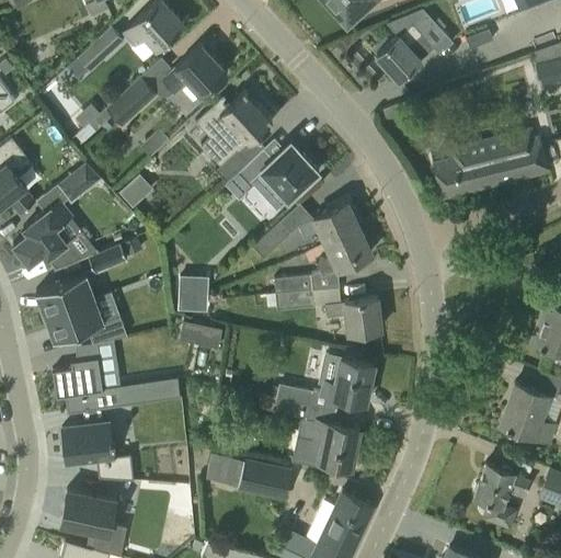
[(82,0),(90,18),(107,10),(103,0),(82,0)]
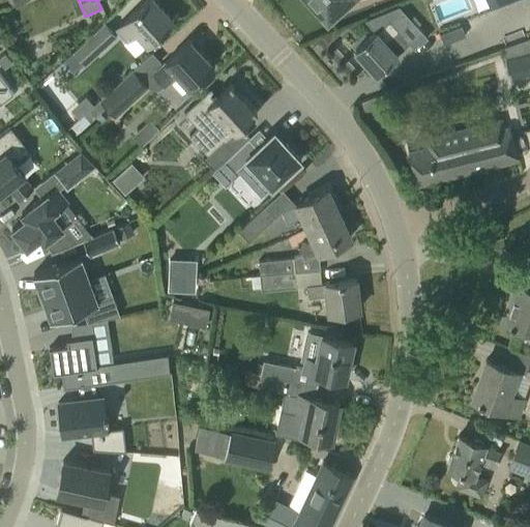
[(150,0),(116,32),(126,44),(124,47),(135,58),(146,48),(172,23),(150,0)]
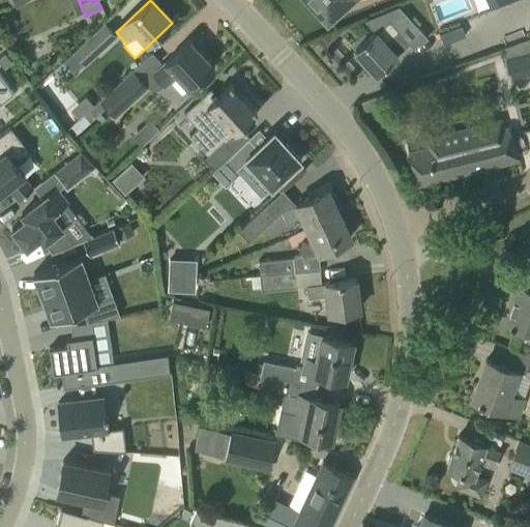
[(307,0),(327,22),(353,0),(307,0)]
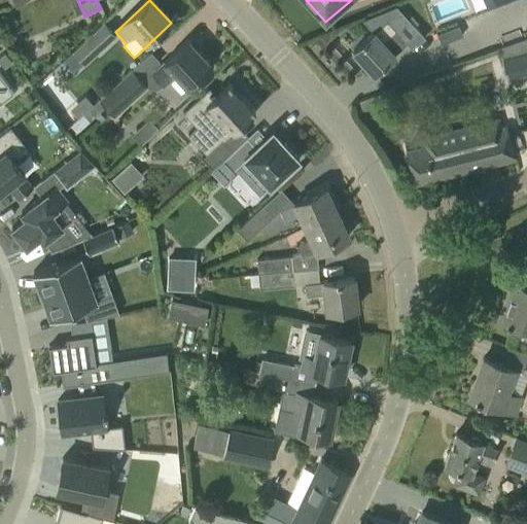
[(483,0),(487,11),(516,0),(483,0)]
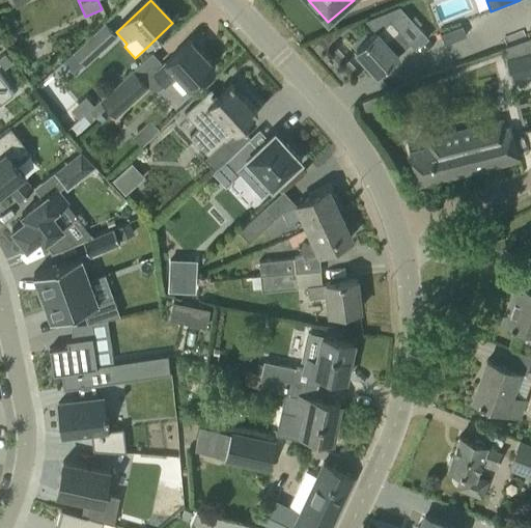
[(398,26),(418,44),(426,35),(407,18),(398,26)]
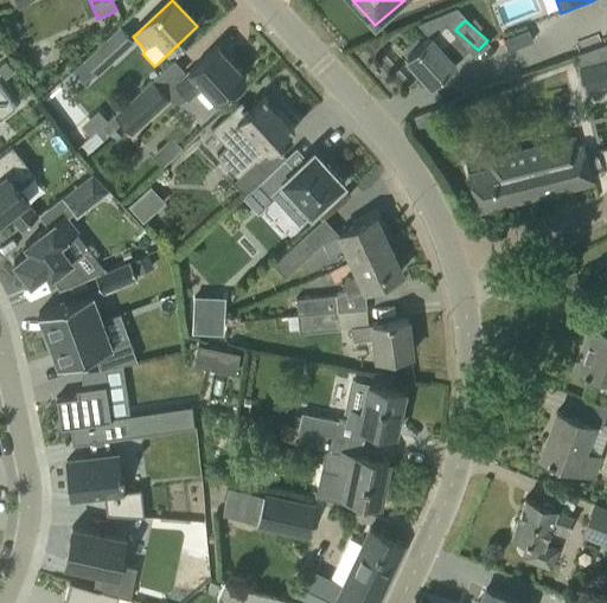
[(430,87),(453,66),(440,52),(457,38),(445,26),(407,61),(430,87)]
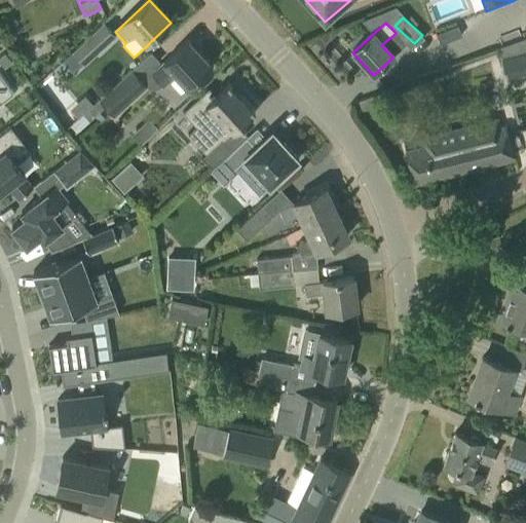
[(73,76),(113,38),(102,27),(63,65),(73,76)]
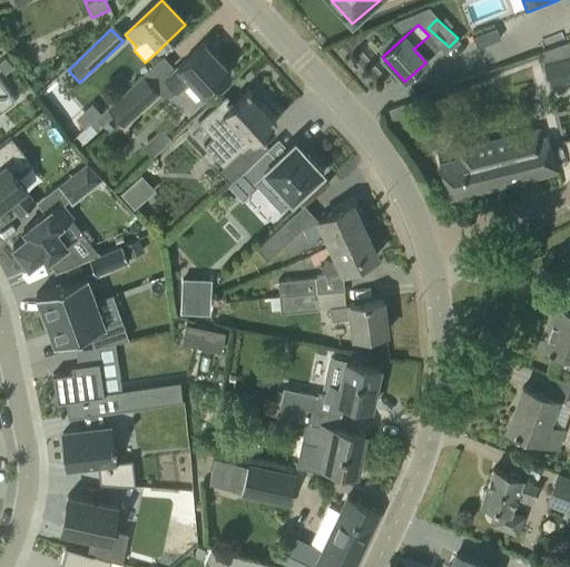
[(208,100),(205,96),(213,88),(229,74),(204,46),(187,60),(177,70),(164,82),(175,96),(172,99),(188,118),(208,100)]
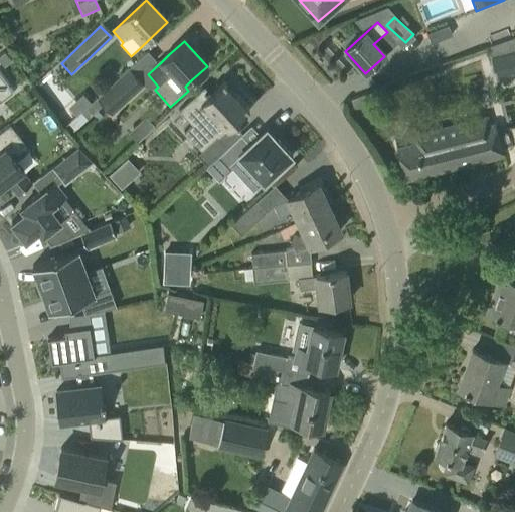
[(424,70),(454,59),(448,43),(418,54),(419,56),(393,66),(398,79),(424,70)]
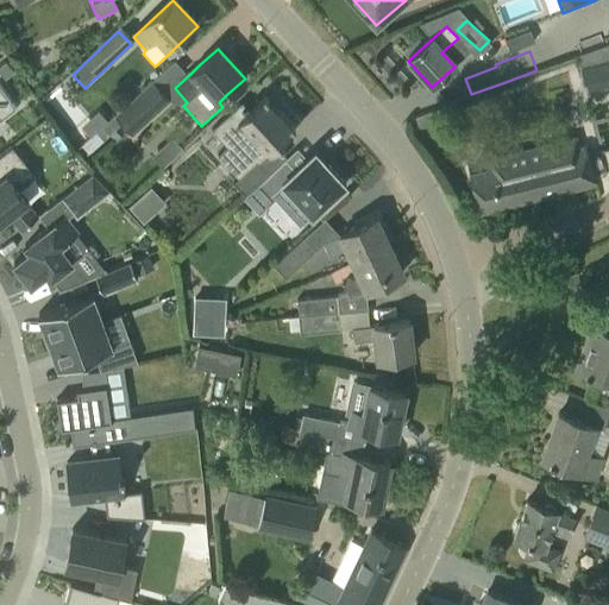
[(608,62),(582,70),(588,95),(608,89),(608,62)]
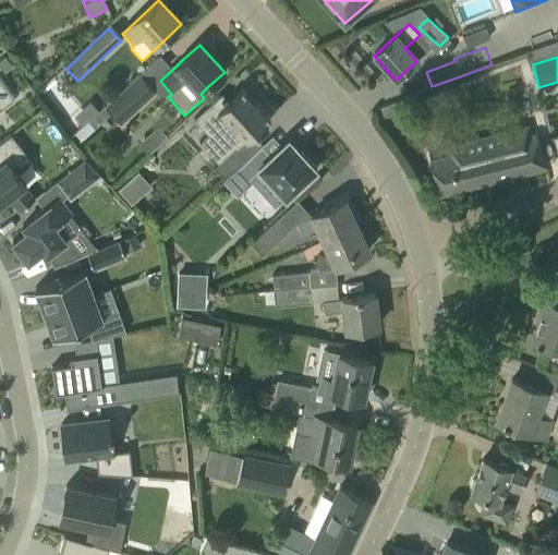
[(140,76),(105,109),(121,127),(156,94),(140,76)]
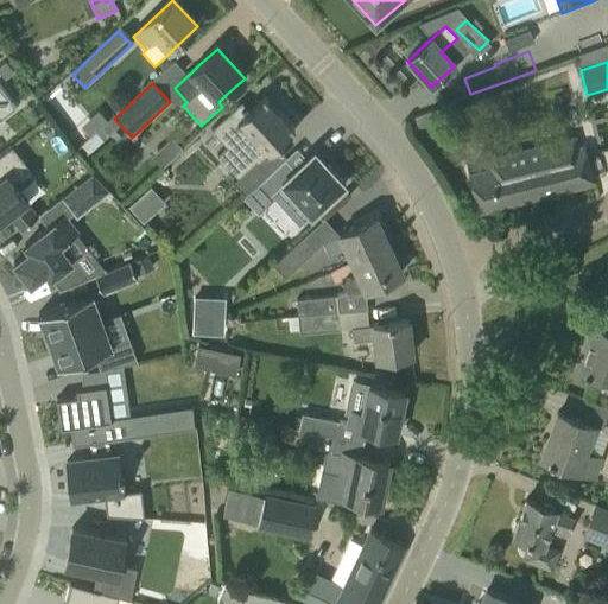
[(0,120),(16,109),(0,89),(0,120)]
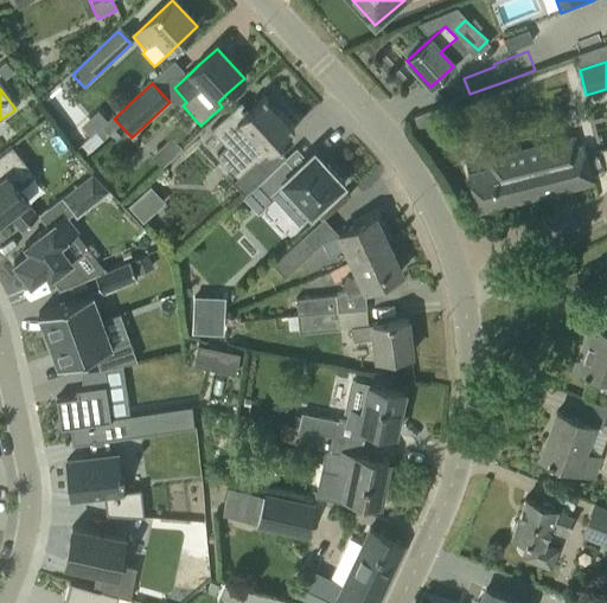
[(267,174),(259,165),(267,156),(270,153),(269,153),(278,146),(282,146),(282,141),(291,134),(294,132),(289,127),(268,103),(263,98),(260,101),(261,102),(253,109),(253,108),(248,113),(241,103),(223,120),(211,130),(219,140),(227,147),(217,156),(237,179),(232,184),(243,196),(267,174)]
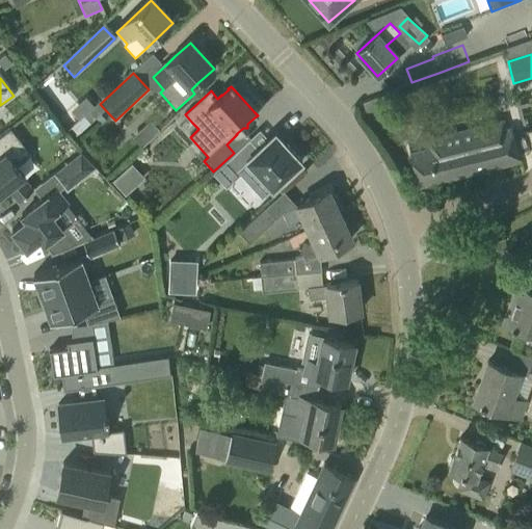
[(85,99),(67,112),(80,131),(99,117),(85,99)]
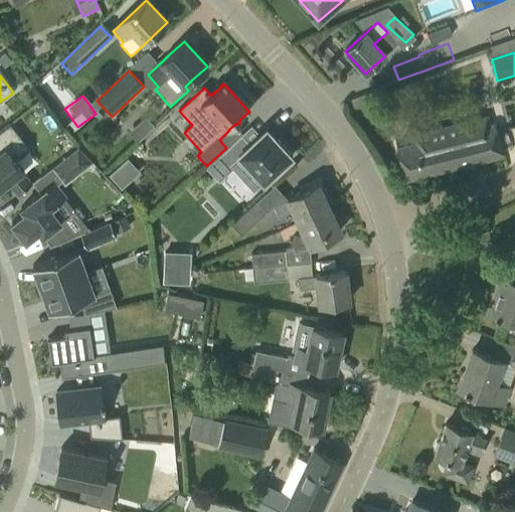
[(414,146),(396,150),(405,183),(503,157),(498,138),(494,125),(489,127),(487,117),(412,137),(414,146)]
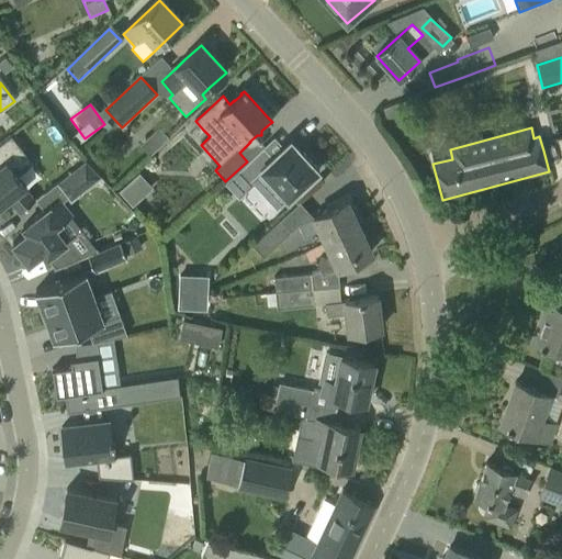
[(0,207),(24,188),(15,177),(32,164),(11,137),(0,145),(0,207)]
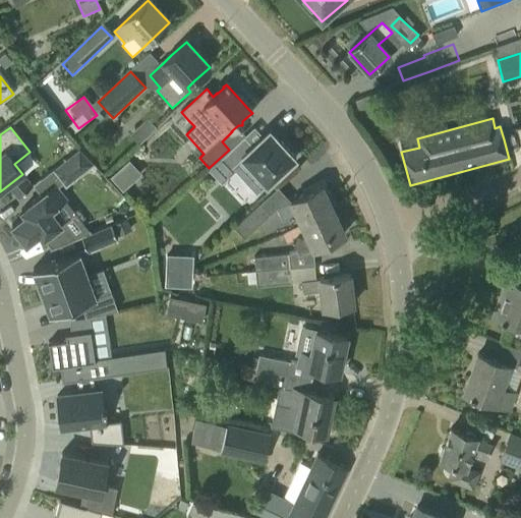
[(267,186),(295,160),(276,138),(272,141),(266,134),(252,148),(244,138),(222,159),(231,170),(242,160),(267,186)]
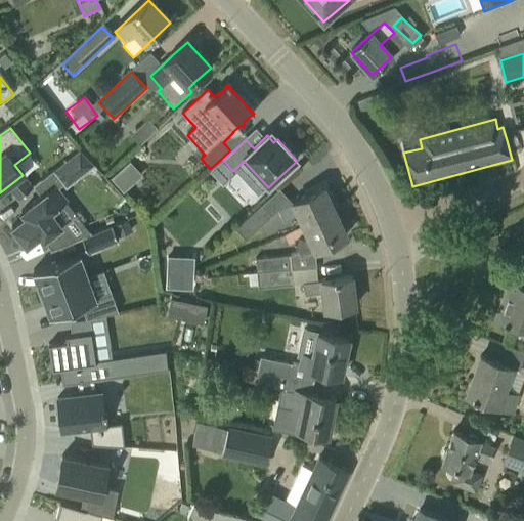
[(80,153),(54,173),(66,187),(91,168),(80,153)]
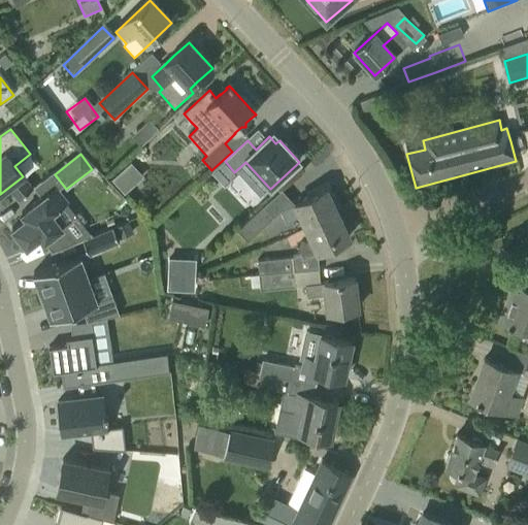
[(124,170),(111,182),(124,196),(136,185),(124,170)]
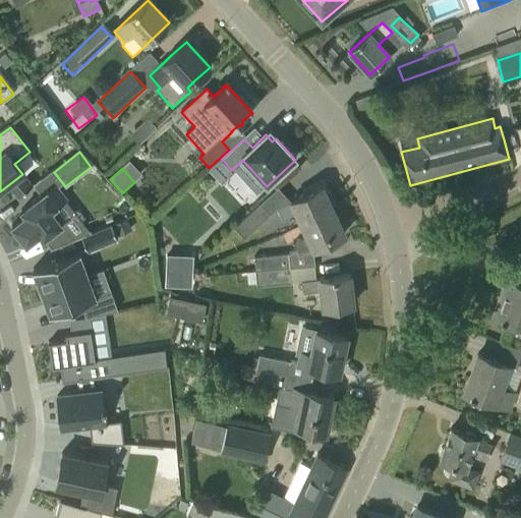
[(24,217),(11,227),(25,246),(40,235),(43,240),(45,239),(52,249),(73,241),(62,226),(51,212),(66,200),(55,185),(20,212),(24,217)]
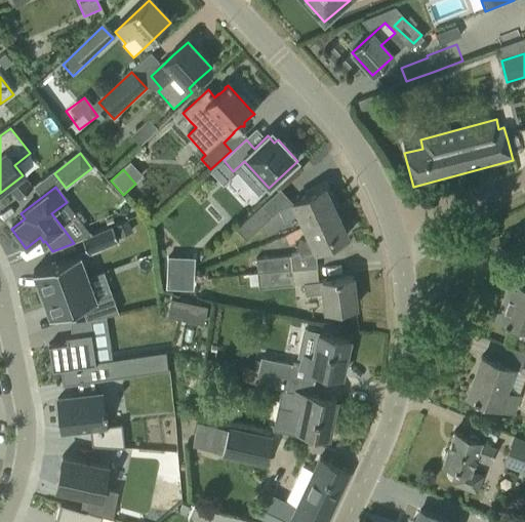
[(297,216),(304,229),(335,213),(324,190),(278,211),(283,224),(297,216)]
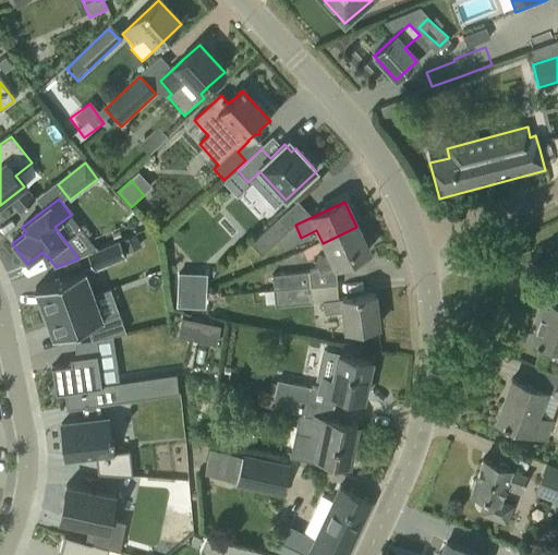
[(262,256),(289,232),(278,220),(251,245),(262,256)]
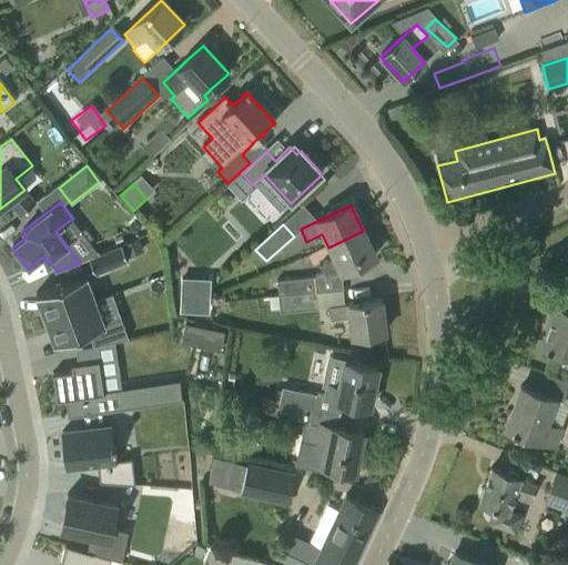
[(375,258),(363,231),(328,248),(334,261),(318,269),(322,275),(315,279),(277,282),(279,299),(316,294),(343,292),(341,273),(375,258)]
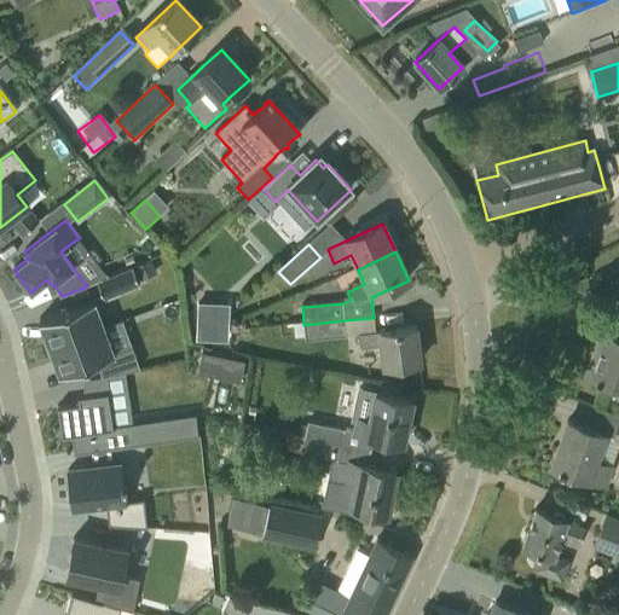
[(149,262),(134,268),(139,282),(155,276),(149,262)]
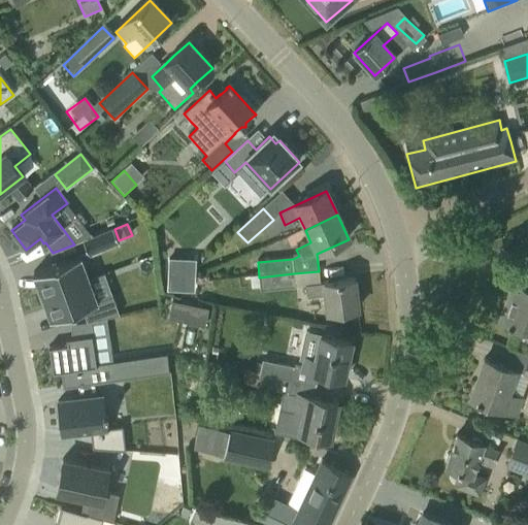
[(92,237),(81,241),(88,257),(118,244),(111,229),(92,237)]
